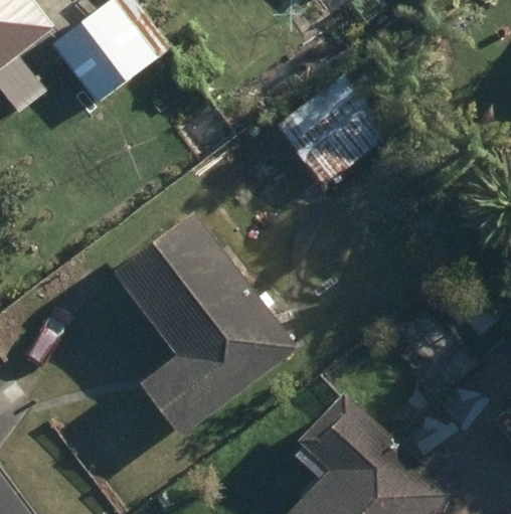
[(0,67),(50,29),(27,0),(0,0),(0,67)]
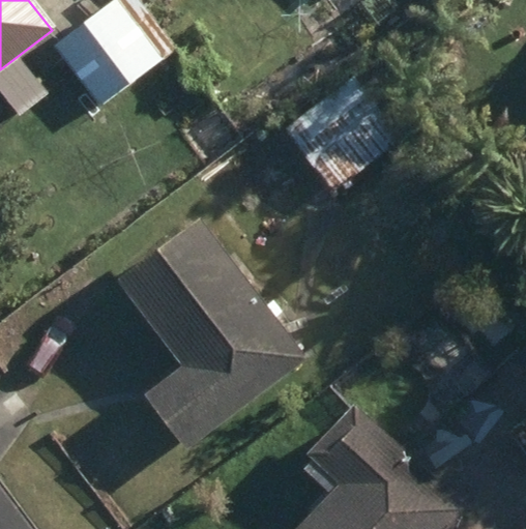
[(112,0),(52,48),(98,107),(161,58),(113,0),(112,0)]
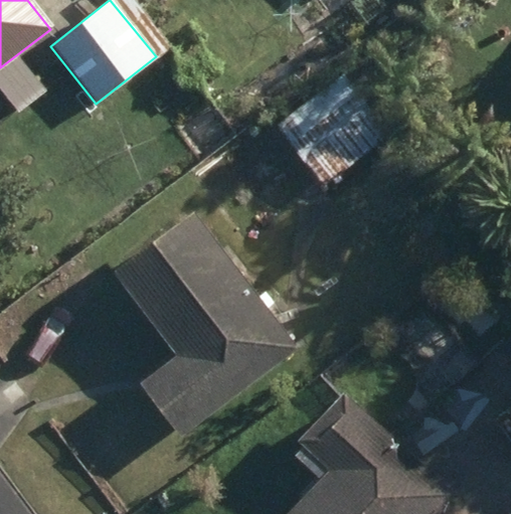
[(280,129),(326,187),(391,138),(347,79),(280,129)]
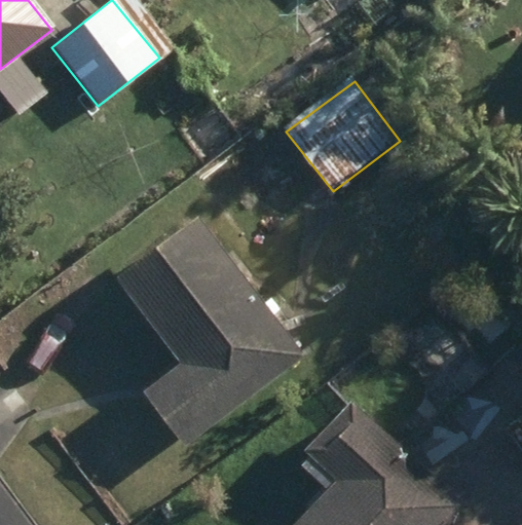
[(139,387),(182,444),(302,357),(196,214),(114,274),(176,360),(139,387)]
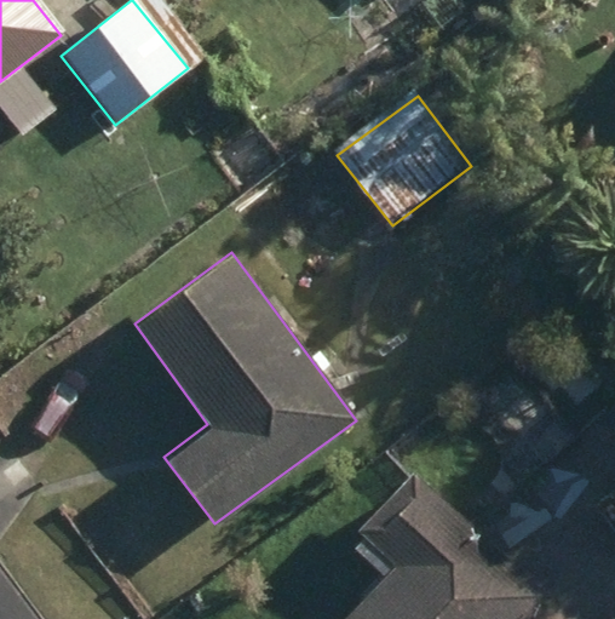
[(518,618),(541,596),(409,466),(351,526),(390,562),(334,618),(518,618)]
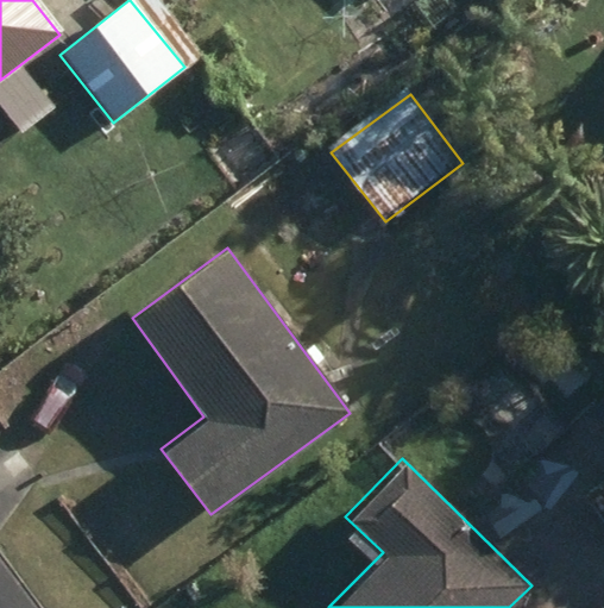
[(603,478),(582,496),(603,526),(603,478)]
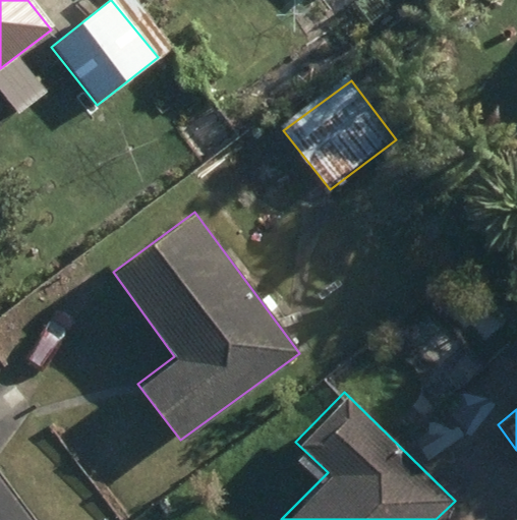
All buildings are outlined.
